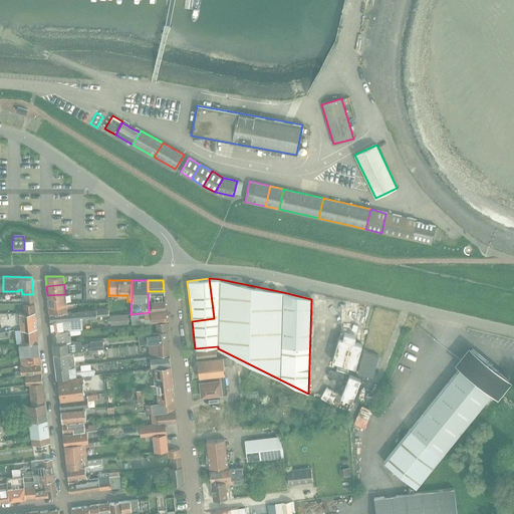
[(33,294),(22,294),(23,300),(23,303),(34,302),(33,294)]
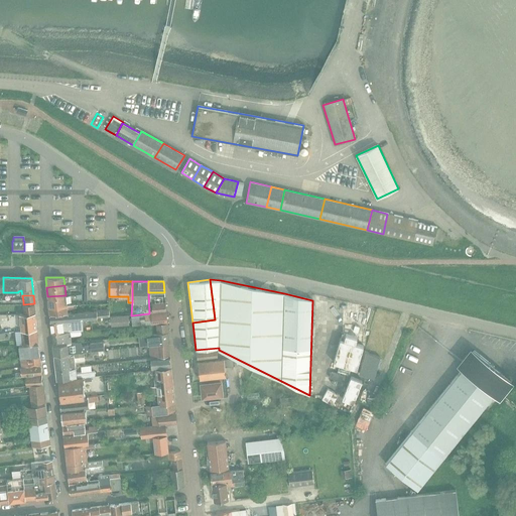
[(48,306),(67,305),(66,295),(47,296),(48,306)]
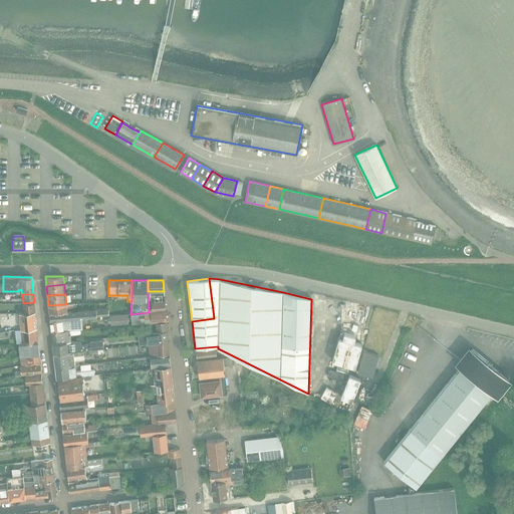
[(165,301),(152,302),(153,312),(166,310),(165,301)]
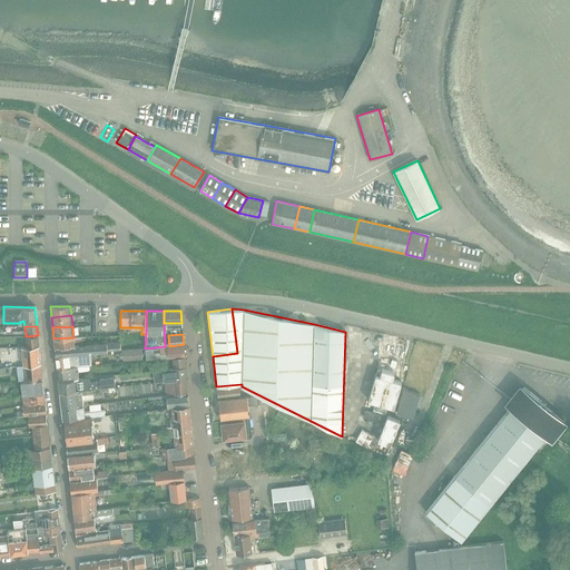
[(27,347),(39,346),(38,335),(26,336),(27,347)]
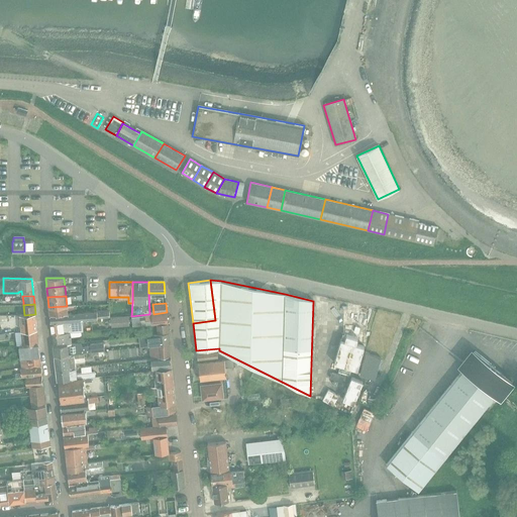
[(49,315),(68,313),(68,310),(74,310),(74,308),(75,308),(75,306),(67,306),(48,307),(49,315)]
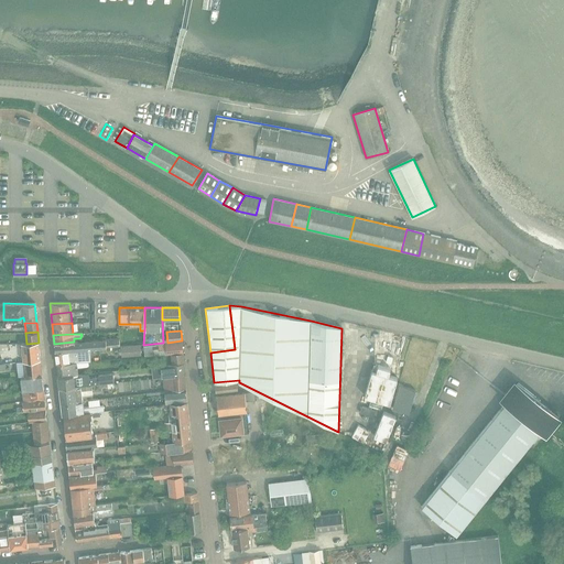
[(107,348),(114,347),(119,346),(119,338),(106,339),(107,348)]
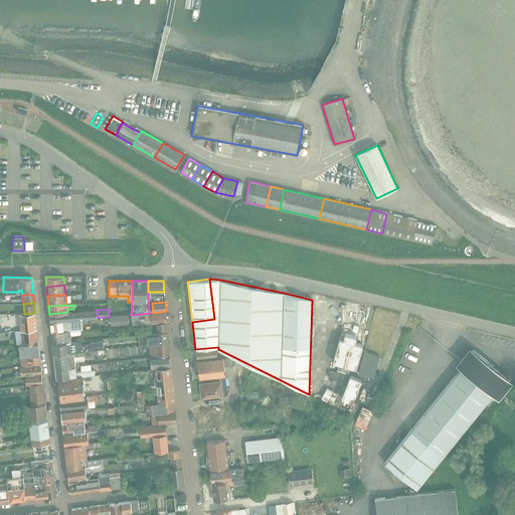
[(98,318),(97,310),(67,312),(49,314),(50,321),(67,320),(81,319),(98,318)]
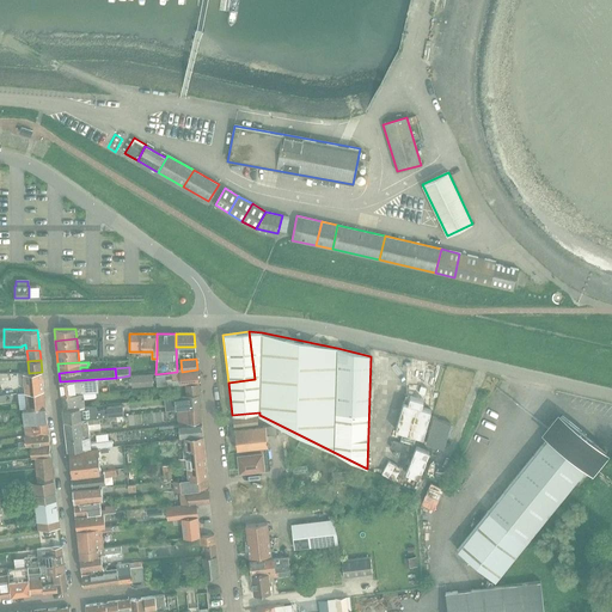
[(29,372),(23,373),(25,392),(43,391),(42,372),(29,373),(29,372)]
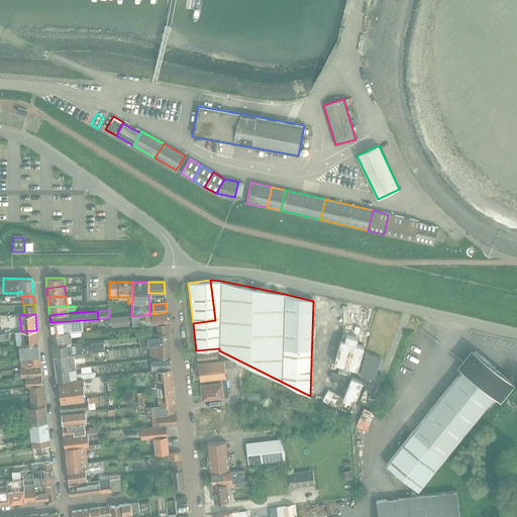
[(168,324),(167,314),(152,315),(153,325),(157,325),(168,324)]
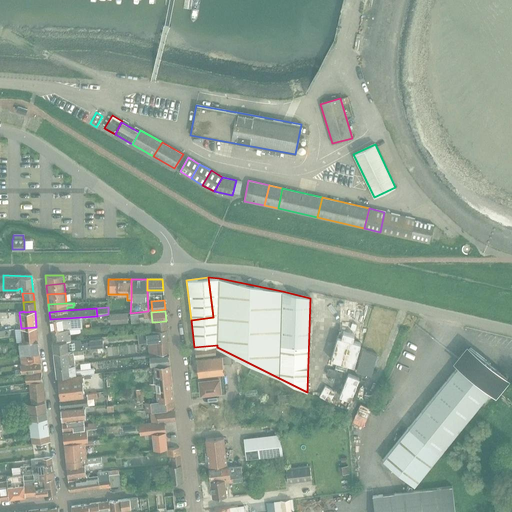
[(110,324),(128,322),(127,313),(110,314),(110,324)]
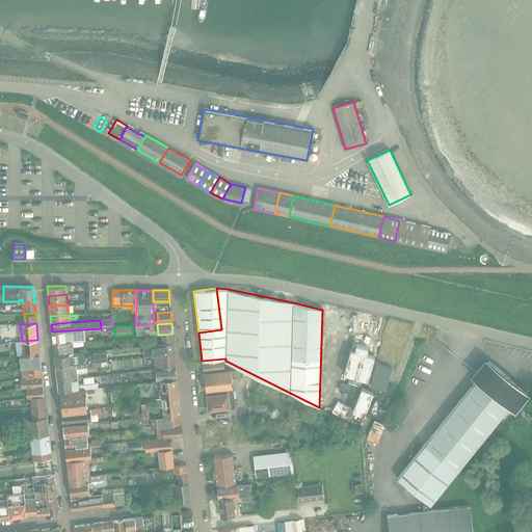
[(83,342),(82,341),(85,341),(84,329),(70,330),(52,331),(53,344),(71,343),(72,343),(83,342)]
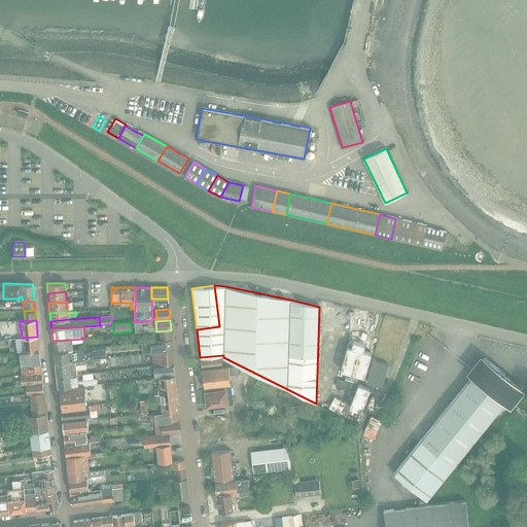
[(161,341),(172,340),(171,330),(160,331),(161,341)]
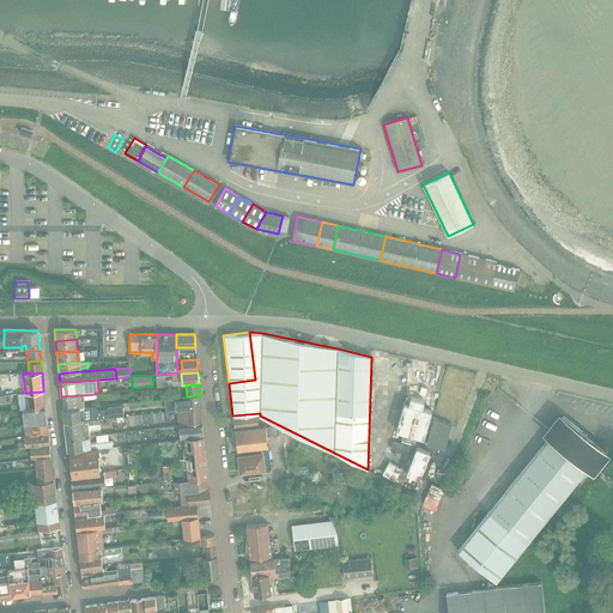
[(26,410),(46,407),(43,392),(25,393),(26,410)]
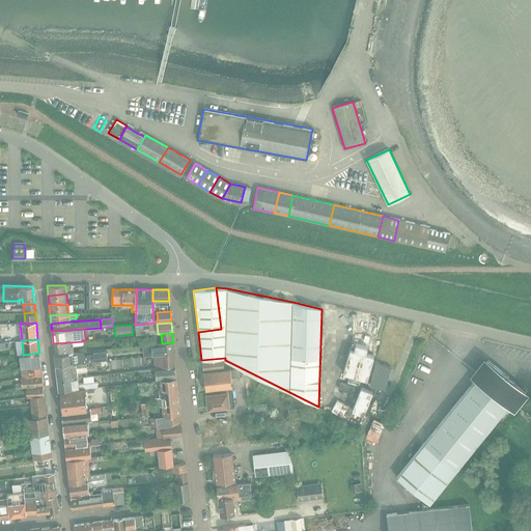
[(55,355),(74,353),(73,345),(83,344),(83,341),(72,342),(71,342),(53,343),(55,355)]
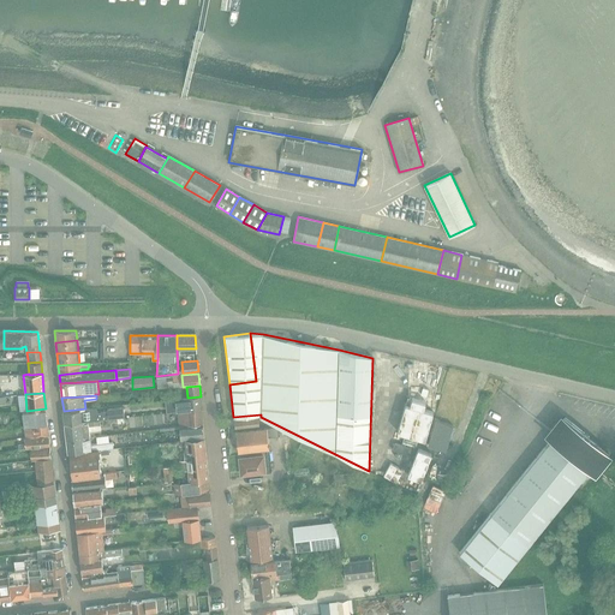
[(202,410),(202,406),(201,396),(187,398),(183,399),(184,411),(202,410)]
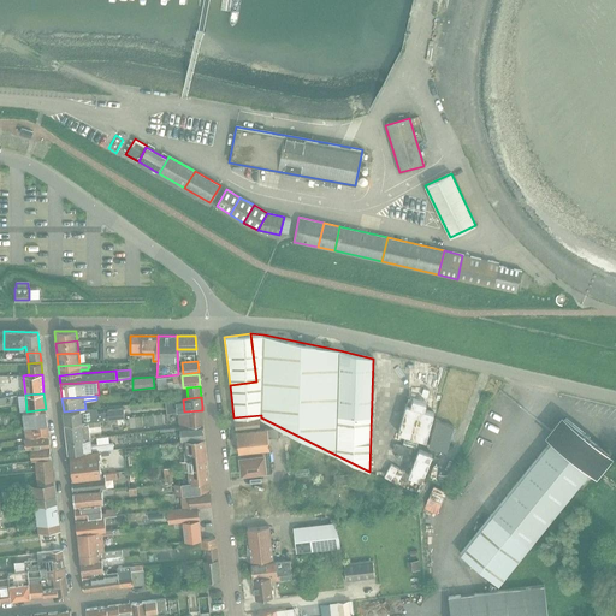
[(461,551),(499,582),(605,450),(615,439),(615,434),(579,406),(461,551)]
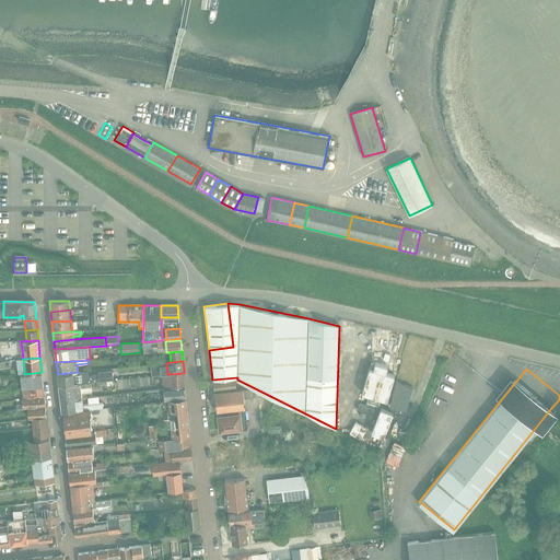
[(57,374),(58,385),(59,385),(91,382),(91,381),(113,378),(112,371),(97,372),(97,374),(88,375),(88,372),(58,374),(57,374)]
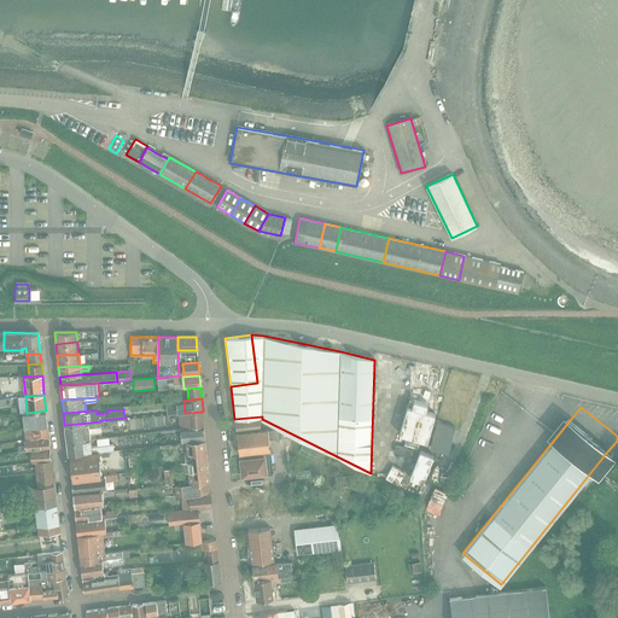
[(28,427),(47,425),(46,418),(46,410),(27,413),(22,413),(24,427),(28,427)]
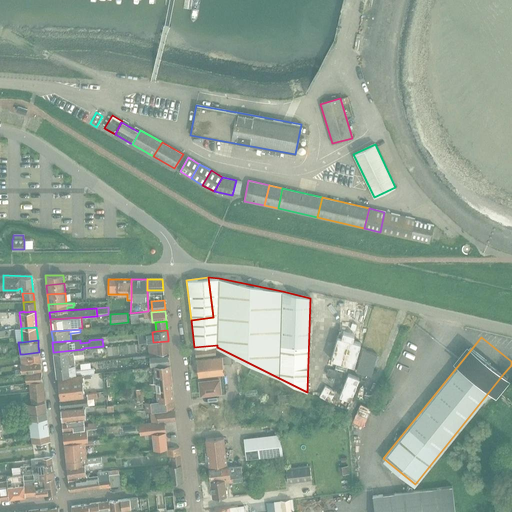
[(169,352),(168,341),(153,342),(148,343),(149,355),(169,352)]
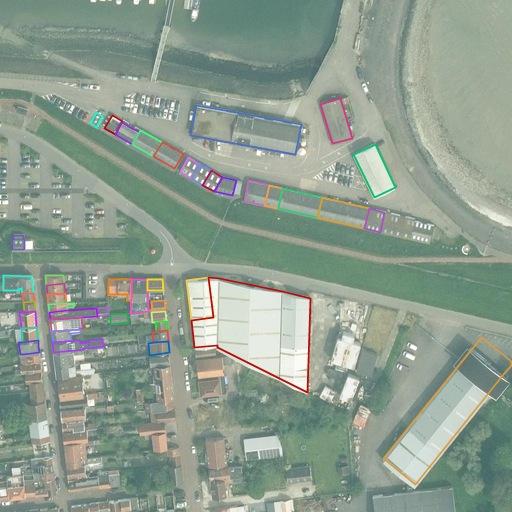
[(195,349),(195,357),(216,355),(215,347),(195,349)]
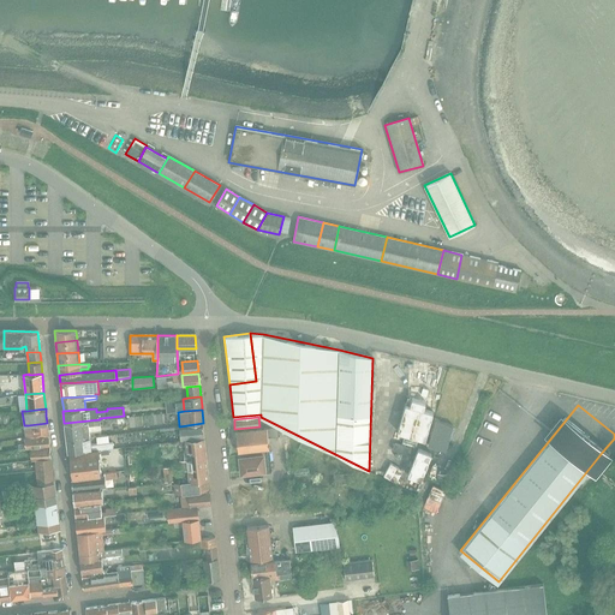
[(66,440),(90,437),(100,436),(100,430),(89,431),(89,427),(100,425),(100,419),(65,423),(66,440)]
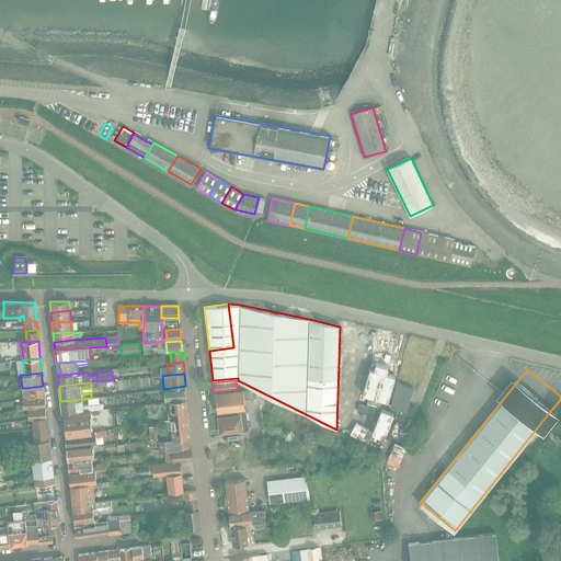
[(407,411),(413,388),(398,384),(390,407),(407,411)]
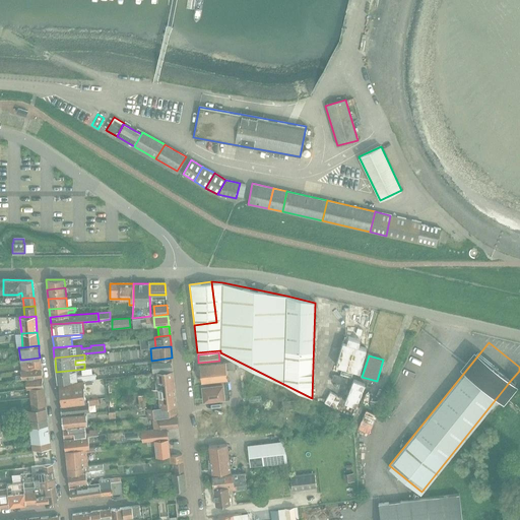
[(21,370),(41,368),(40,358),(23,360),(20,360),(21,370)]
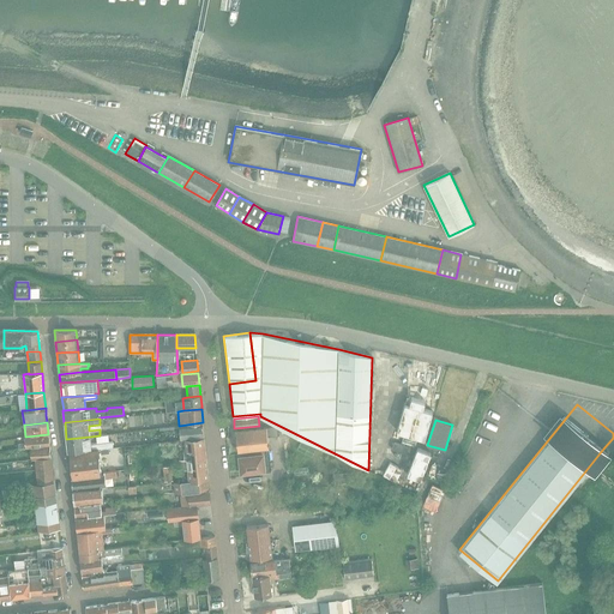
[(182,439),(204,437),(203,422),(179,426),(180,440),(182,439)]
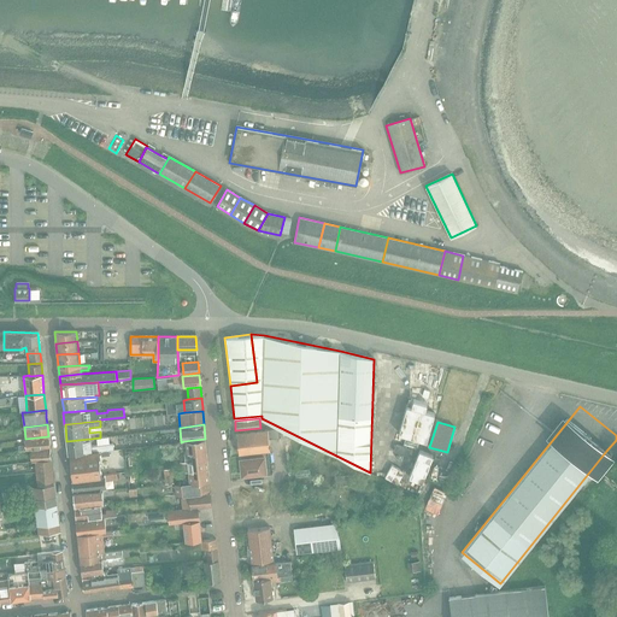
[(276,439),(276,441),(278,441),(277,430),(268,430),(268,429),(236,433),(239,453),(270,450),(269,439),(276,439)]
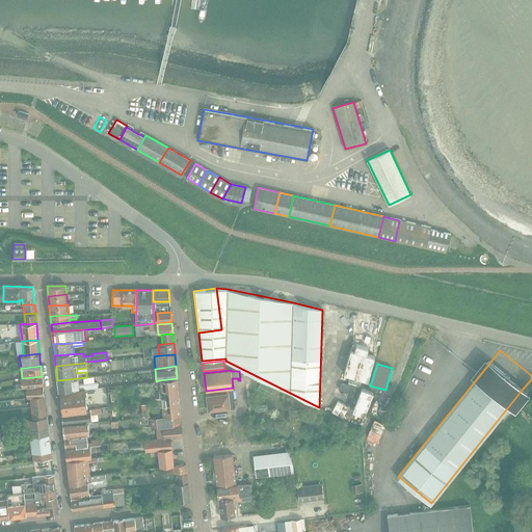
[(26,388),(43,386),(42,376),(22,378),(21,378),(22,384),(15,386),(16,389),(26,388)]
